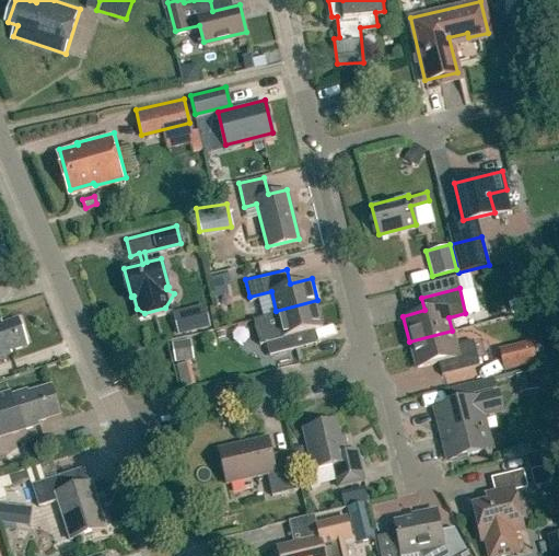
[(317,300),(276,311),(254,316),(260,340),(267,338),(270,351),(297,345),(293,333),(324,325),(317,300)]
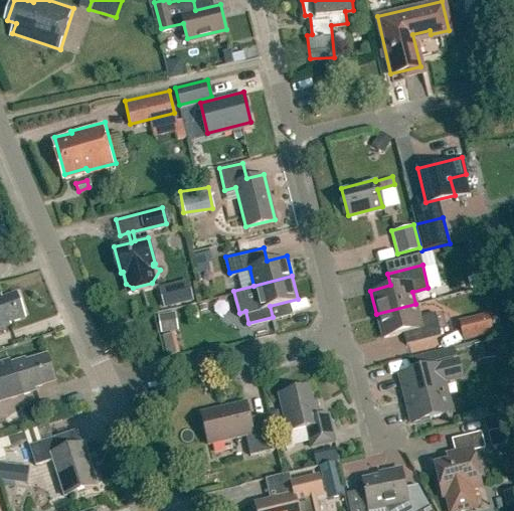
[(156,284),(162,305),(191,298),(186,277),(156,284)]
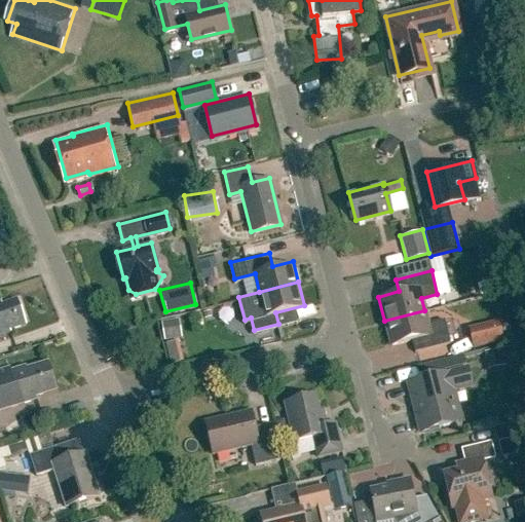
[(0,331),(13,327),(12,325),(27,321),(20,297),(5,302),(4,298),(0,299),(0,331)]
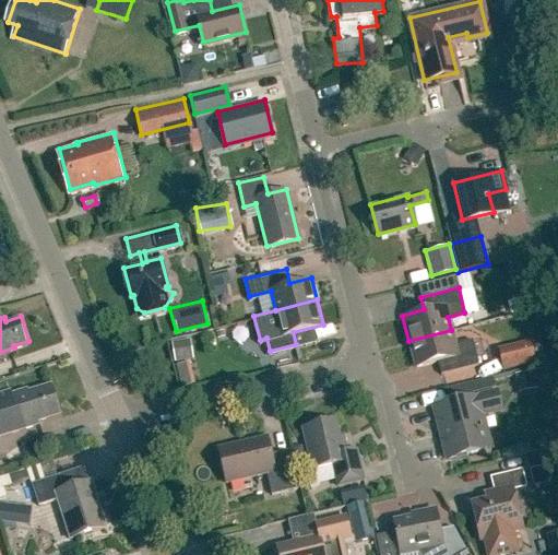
[(451,330),(408,341),(415,366),(437,359),(440,373),(477,363),(472,338),(454,342),(451,330)]
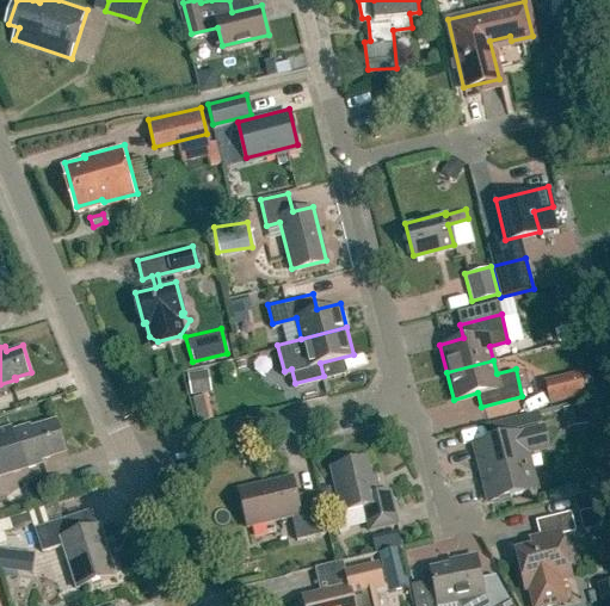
[(204,368),(186,370),(190,390),(208,388),(204,368)]
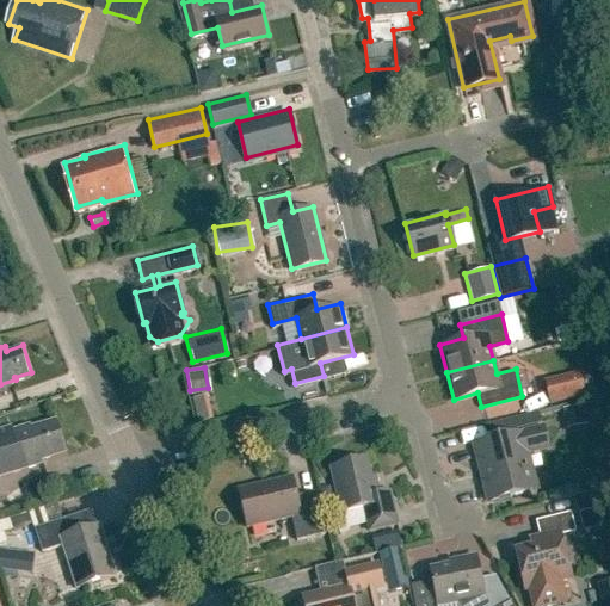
[(548,403),(584,395),(578,370),(542,378),(548,403)]
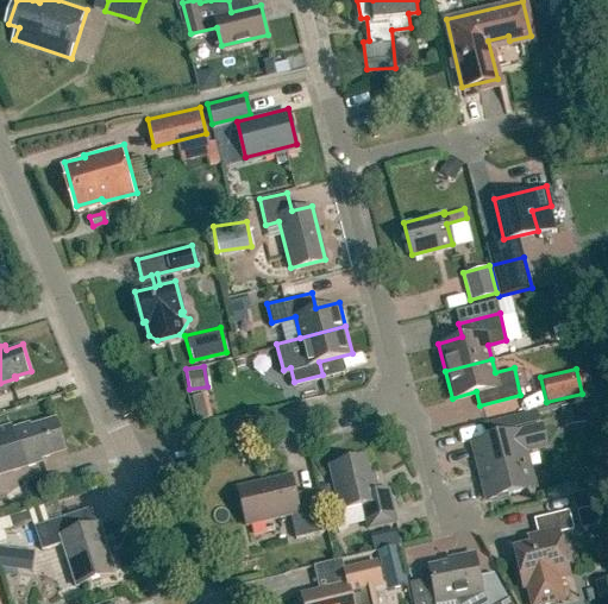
[(44,454),(69,447),(60,415),(33,423),(32,420),(16,425),(14,420),(0,425),(0,471),(16,466),(14,461),(23,459),(25,464),(45,458),(44,454)]
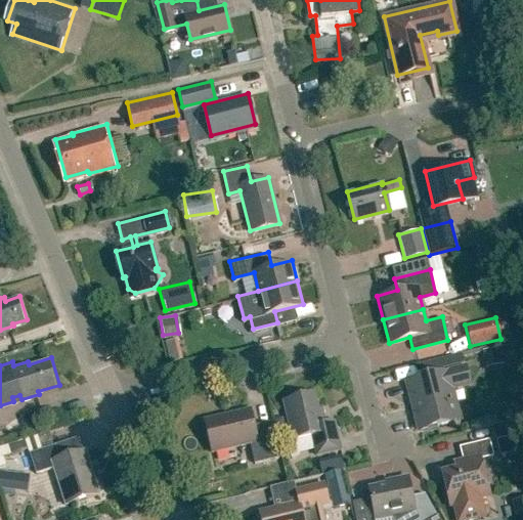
[(466,364),(449,369),(405,380),(418,429),(459,419),(450,386),(470,382),(466,364)]
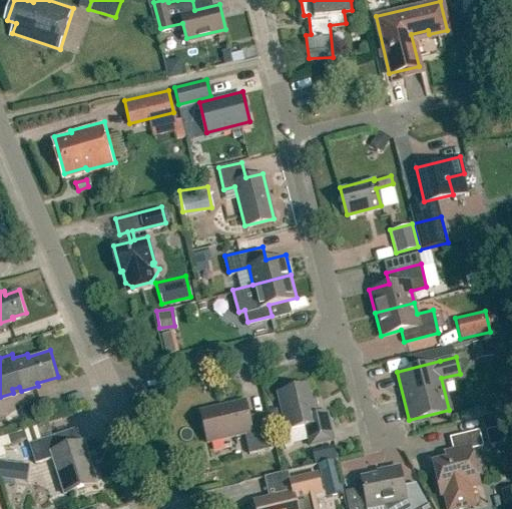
[(306,385),(277,392),(286,429),(305,425),(310,444),(333,438),(327,411),(317,413),(316,408),(312,409),(306,385)]
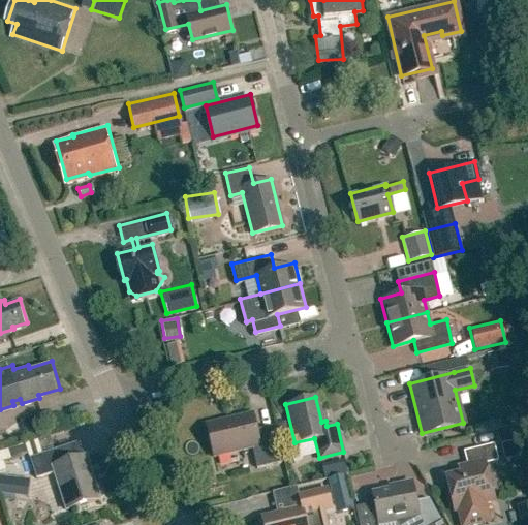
[(237,418),(206,425),(213,455),(251,446),(256,466),(280,461),(272,424),(255,428),(252,411),(236,415),(237,418)]
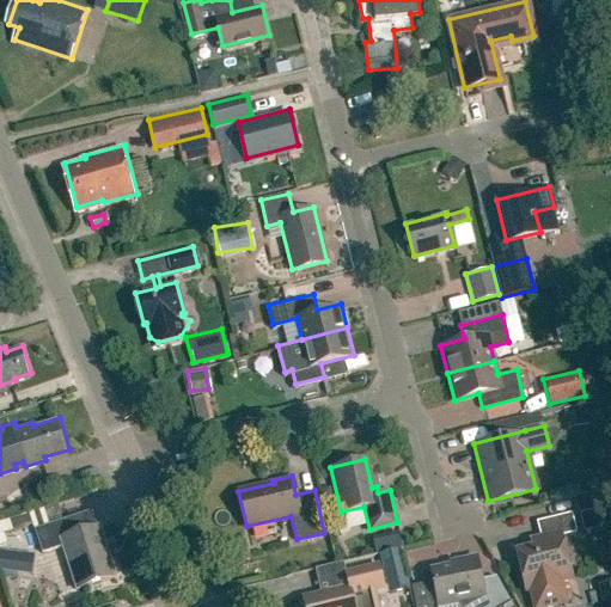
[(575,498),(584,529),(604,523),(600,510),(604,509),(599,492),(575,498)]
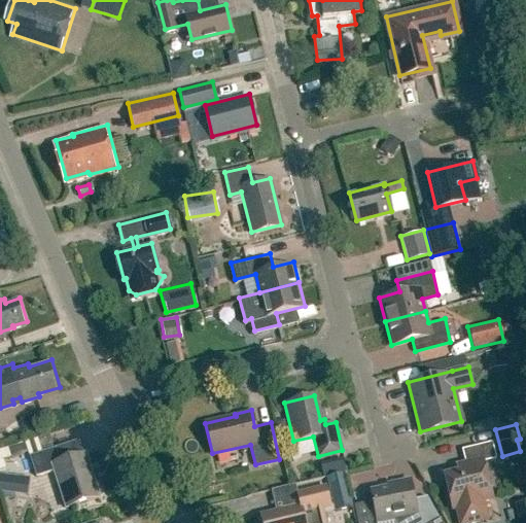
[(491,440),(461,448),(464,460),(456,463),(457,469),(444,474),(452,508),(455,507),(459,522),(463,522),(488,517),(484,499),(492,497),(483,460),(495,457),(491,440)]
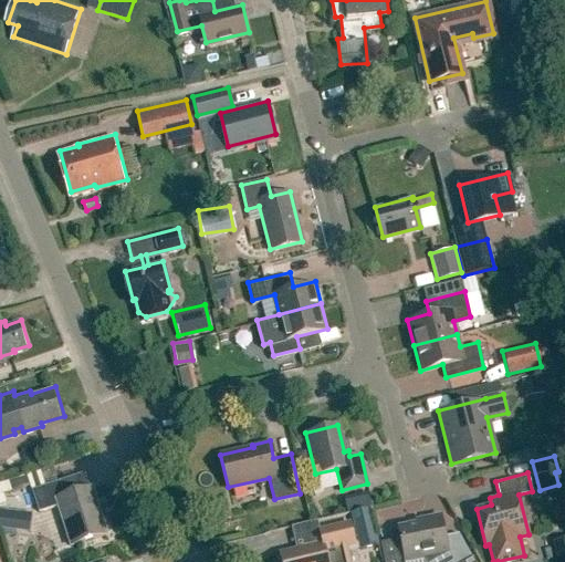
[(82,474),(30,490),(37,511),(54,506),(69,545),(105,533),(90,487),(86,488),(82,474)]
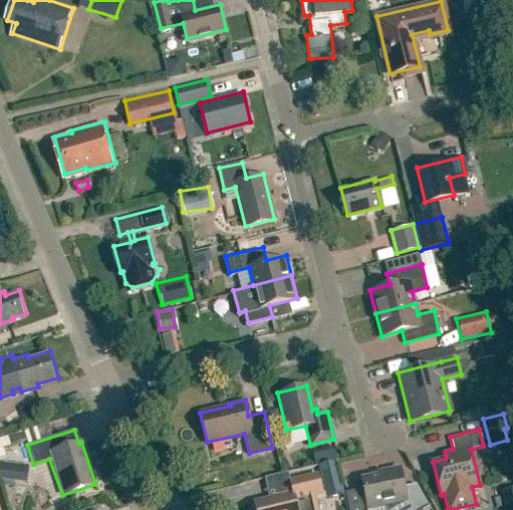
[(0,475),(27,478),(29,461),(2,458),(0,475)]
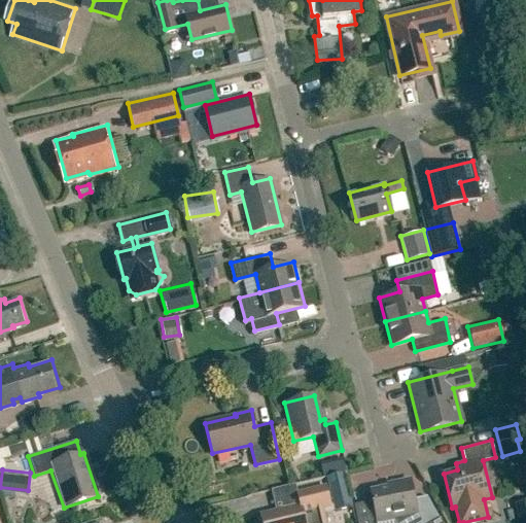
[(345,469),(329,473),(337,502),(352,499),(345,469)]
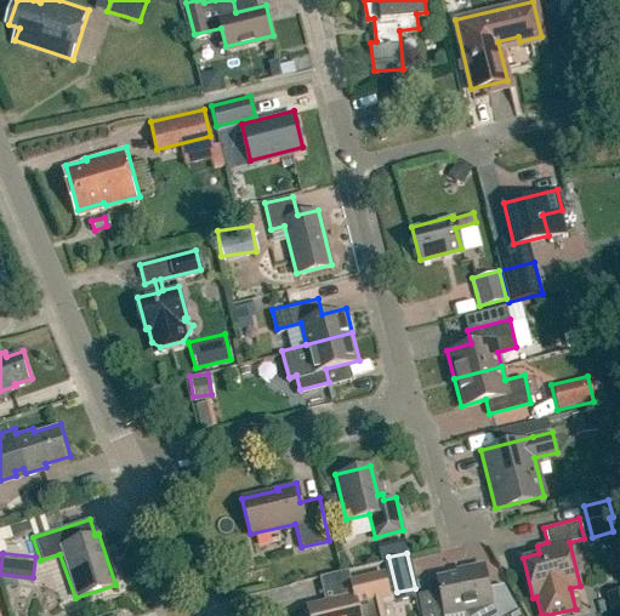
[(443,614),(479,606),(485,615),(507,615),(521,609),(504,582),(488,591),(483,564),(466,568),(467,571),(436,577),(443,614)]
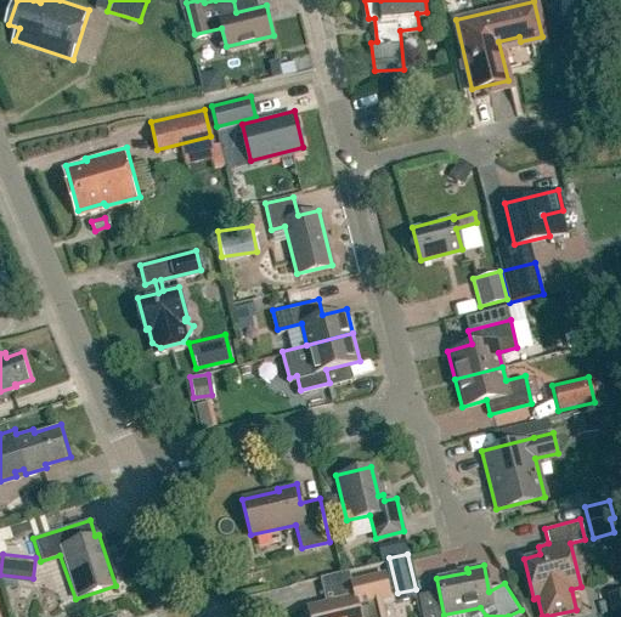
[(383,572),(350,579),(354,593),(308,604),(310,616),(384,616),(380,596),(389,594),(383,572)]
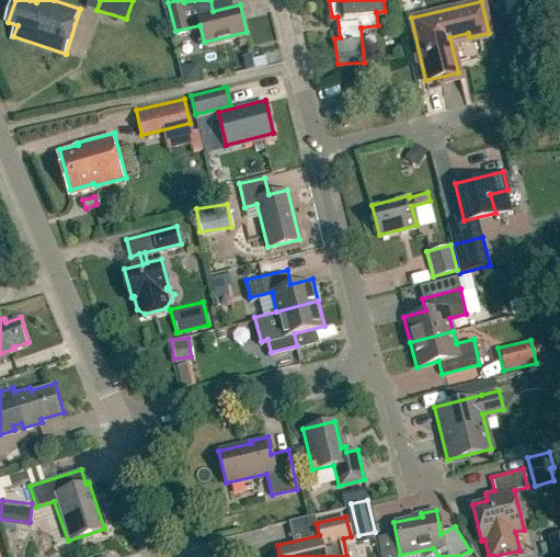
[(559,556),(559,531),(548,534),(553,556),(559,556)]
